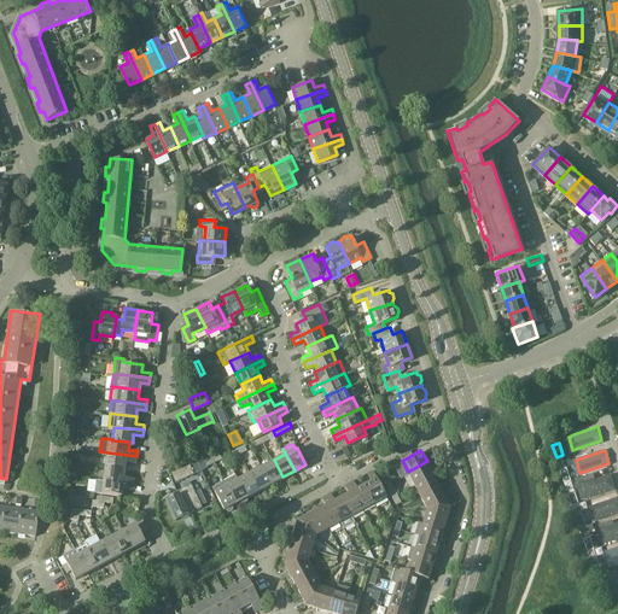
[(108,452),(105,465),(126,467),(127,460),(135,461),(136,456),(108,452)]
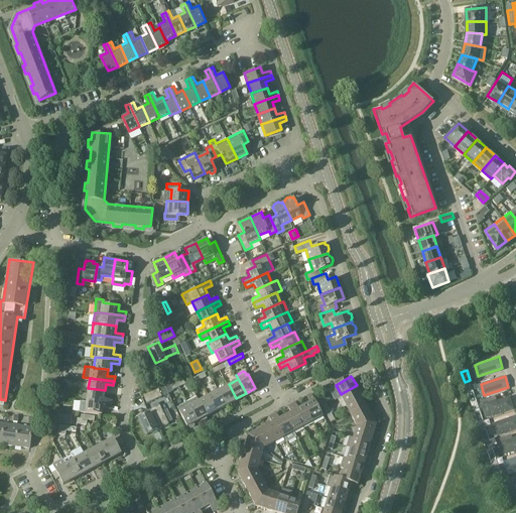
[(164,384),(159,387),(162,394),(168,391),(164,384)]
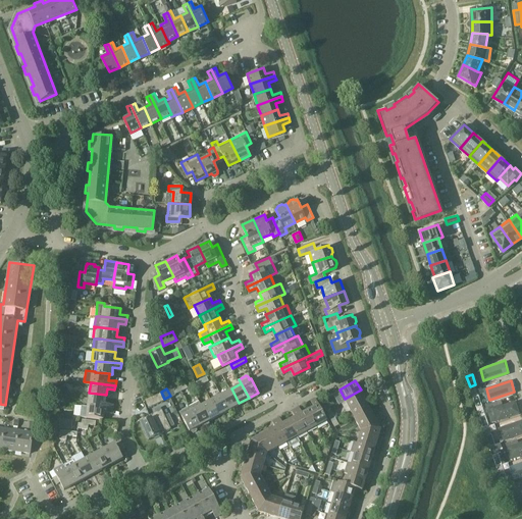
[(231,388),(221,394),(228,408),(239,403),(231,388)]
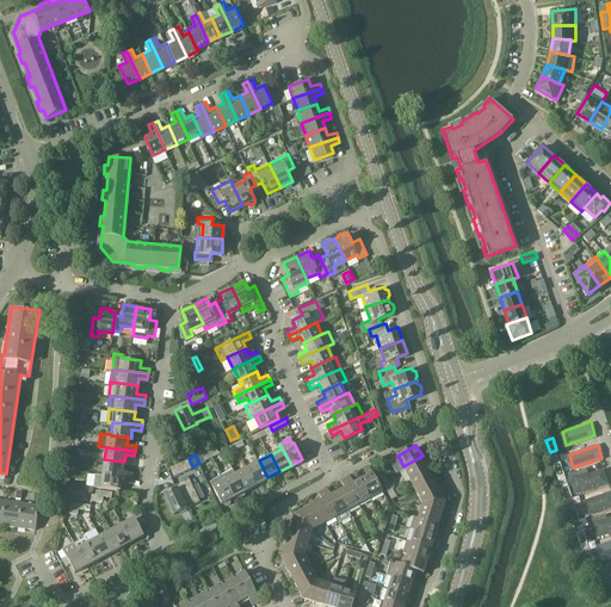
[(406,481),(411,478),(429,468),(423,456),(403,466),(399,469),(406,481)]
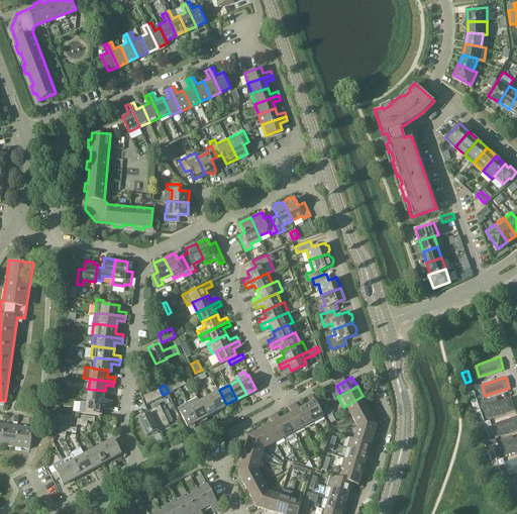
[(146,402),(163,395),(160,388),(143,394),(146,402)]
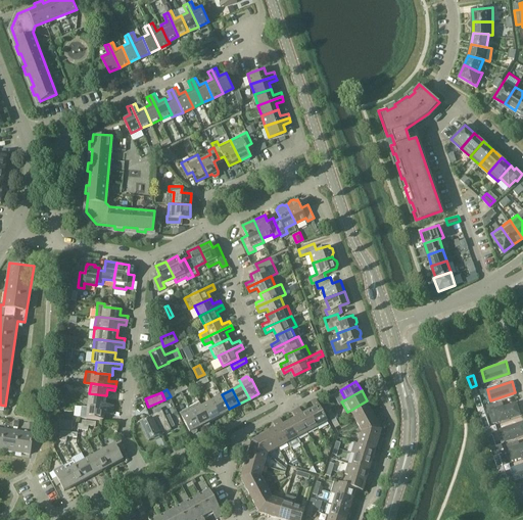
[(106,395),(89,393),(88,405),(112,408),(113,404),(105,403),(106,395)]
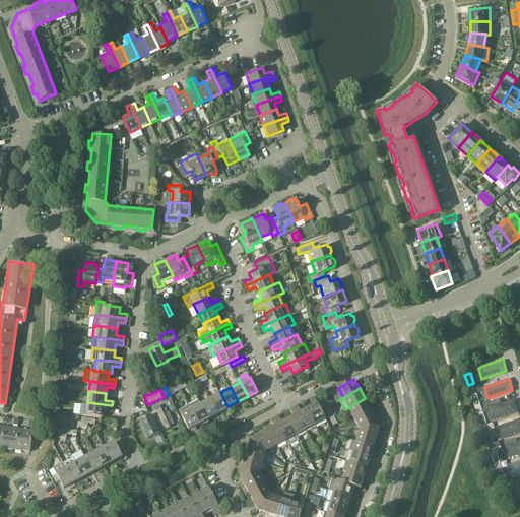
[(220,392),(210,397),(218,411),(228,406),(220,392)]
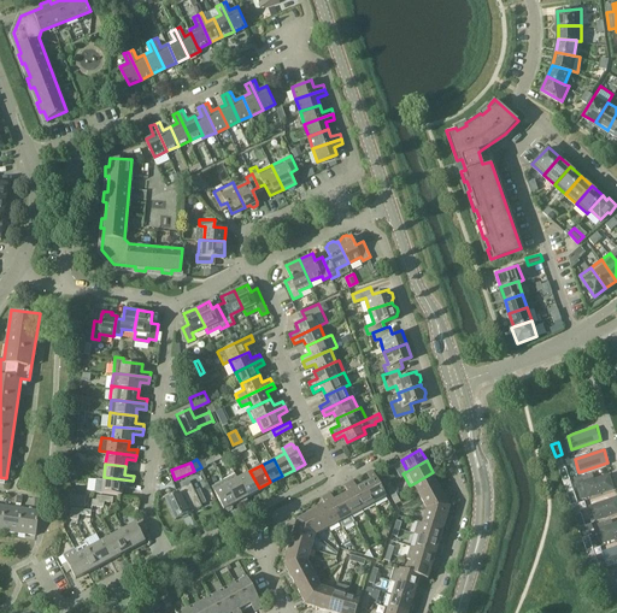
[(565,465),(559,467),(563,479),(570,477),(565,465)]
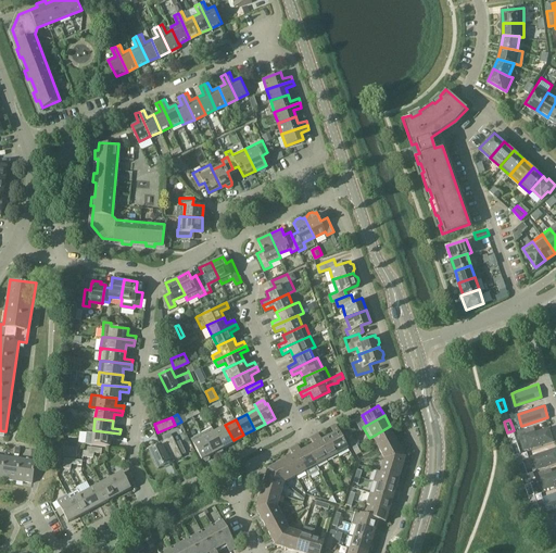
[(328,435),(337,452),(348,445),(336,422),(331,425),(335,431),(328,435)]
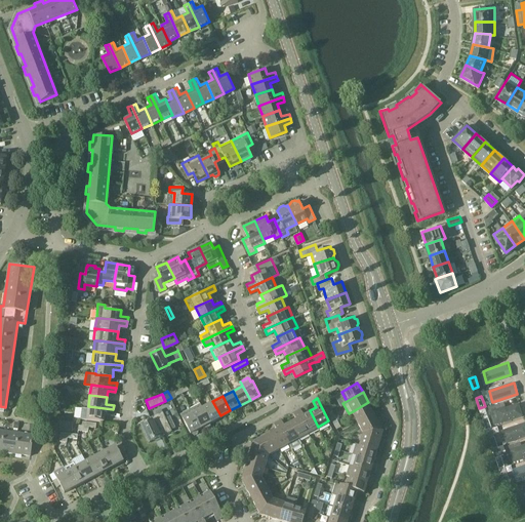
[(210,420),(220,415),(212,401),(203,406),(210,420)]
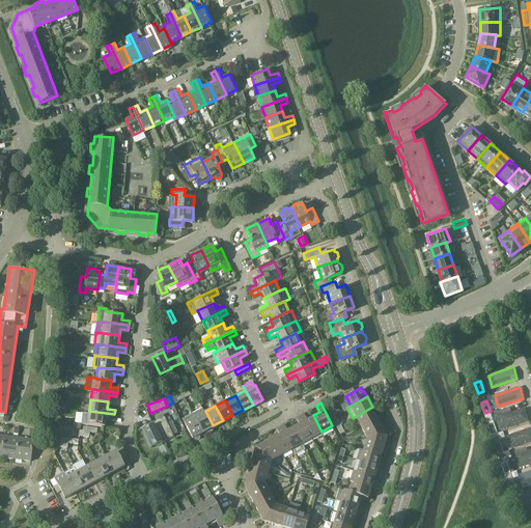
[(212,426),(213,425),(205,411),(203,407),(193,412),(203,431),(206,429),(207,432),(210,433),(213,431),(213,428),(212,426)]
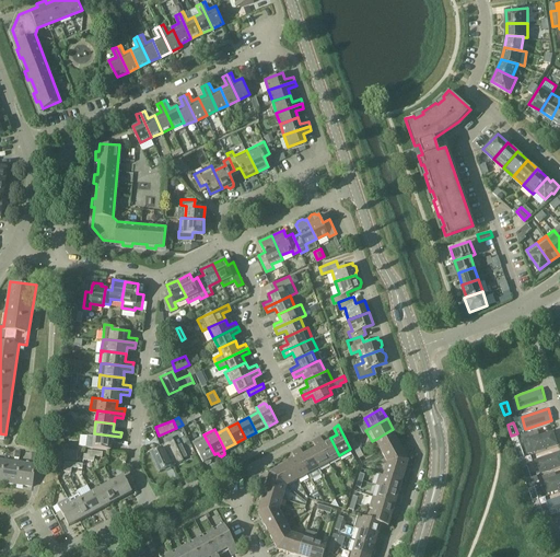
[(393,429),(376,439),(382,449),(398,439),(393,429)]
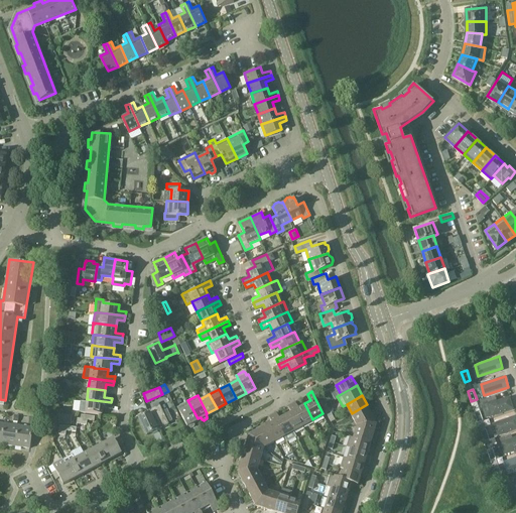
[(490,411),(491,415),(514,407),(510,395),(487,403),(490,411)]
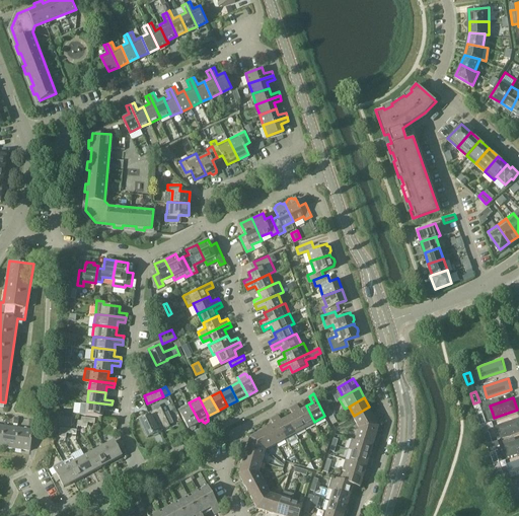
[(112,410),(112,404),(87,401),(81,401),(79,413),(102,415),(103,409),(112,410)]
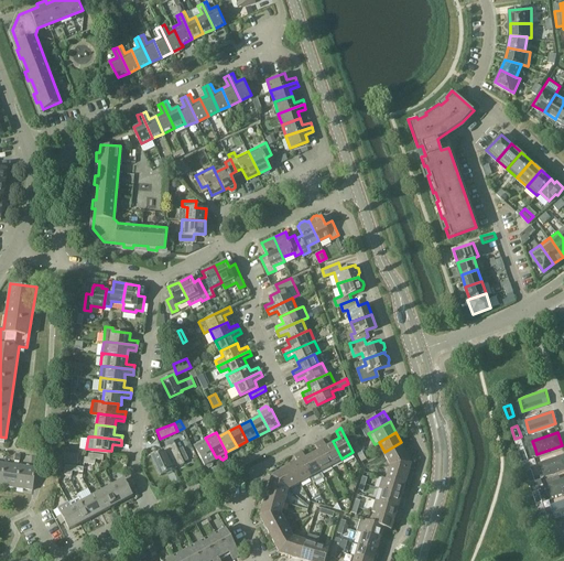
[(212,460),(216,457),(205,438),(194,444),(205,464),(206,463),(207,465),(209,466),(213,464),(213,463),(212,460)]
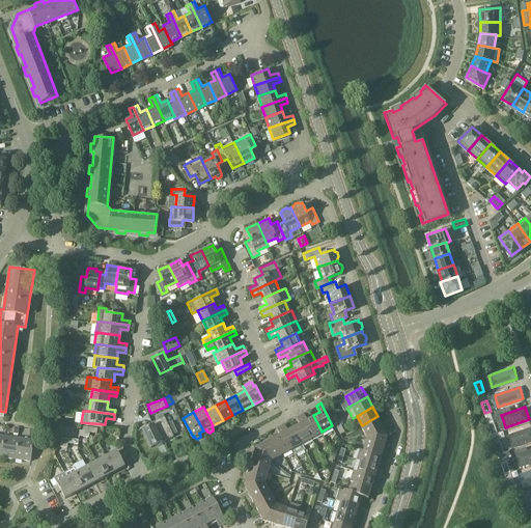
[(312,437),(322,432),(313,415),(307,418),(304,412),(300,414),(312,437)]
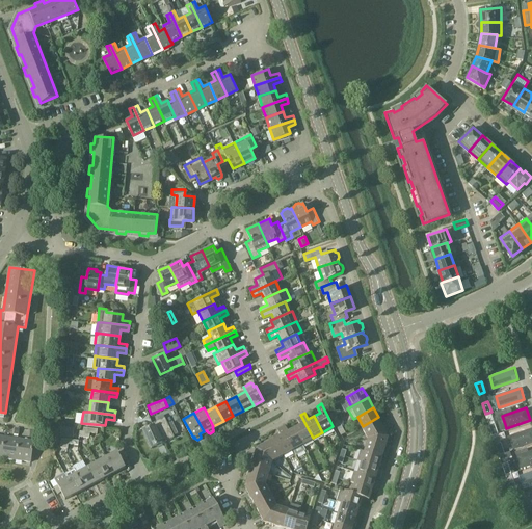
[(313,438),(300,415),(297,417),(300,423),(294,426),(302,443),(313,438)]
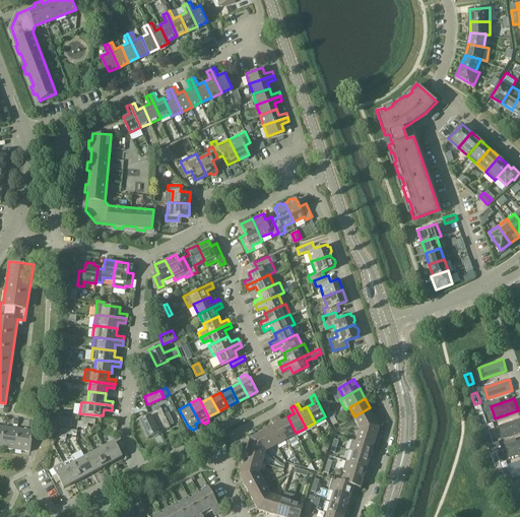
[(147,436),(170,426),(160,406),(149,412),(150,414),(140,419),(147,436)]
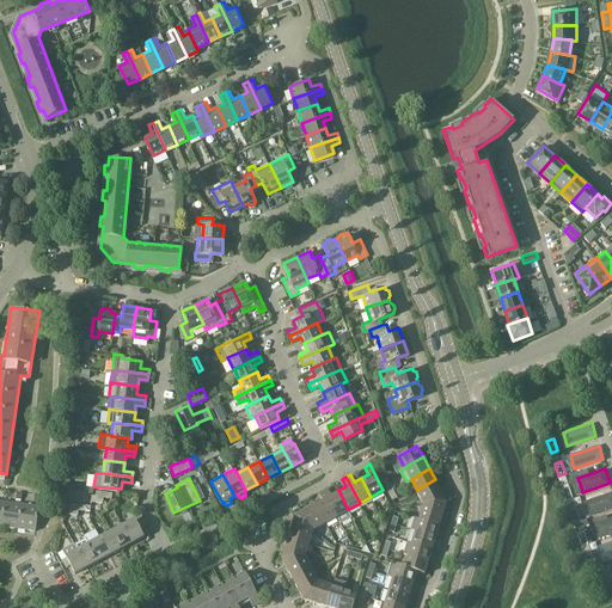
[(435,479),(417,490),(423,502),(446,499),(435,479)]
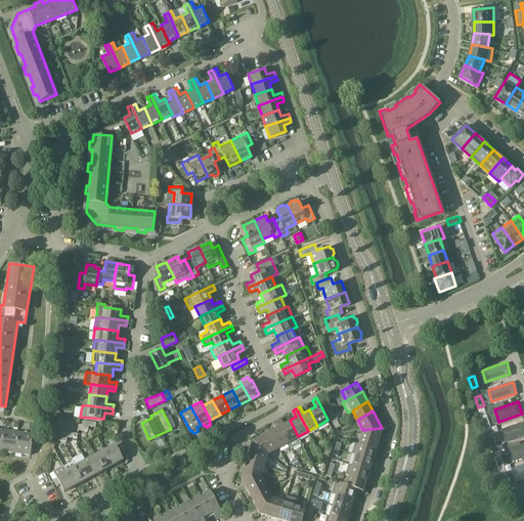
[(487,415),(481,417),(485,427),(490,425),(487,415)]
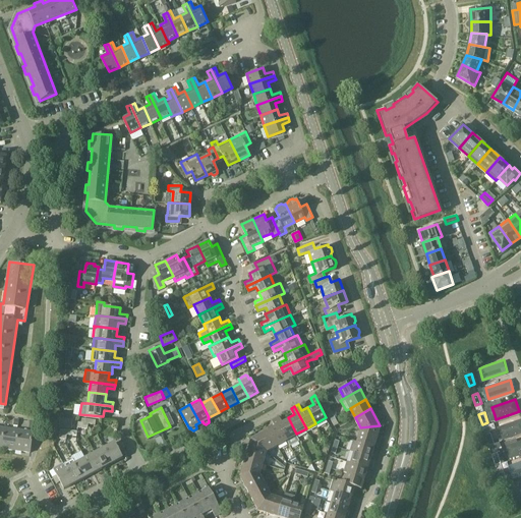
[(299,439),(296,434),(288,417),(282,420),(279,414),(275,416),(287,439),(290,444),(299,439)]
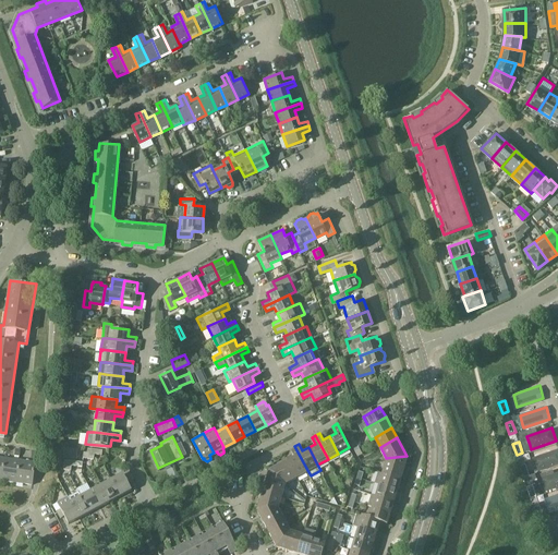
[(95,451),(95,447),(88,446),(87,450),(84,450),(83,456),(94,457),(95,451)]
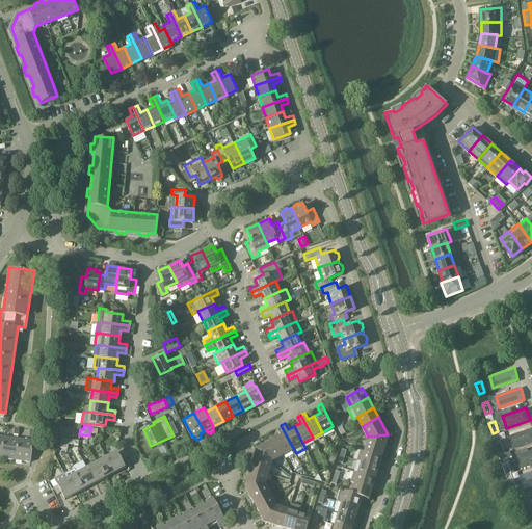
[(274,437),(283,453),(293,448),(281,425),(277,427),(281,433),(274,437)]
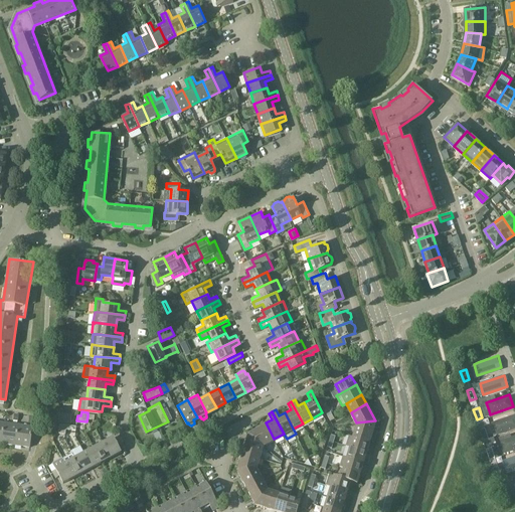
[(495,433),(501,431),(514,424),(514,412),(496,420),(492,421),(495,433)]
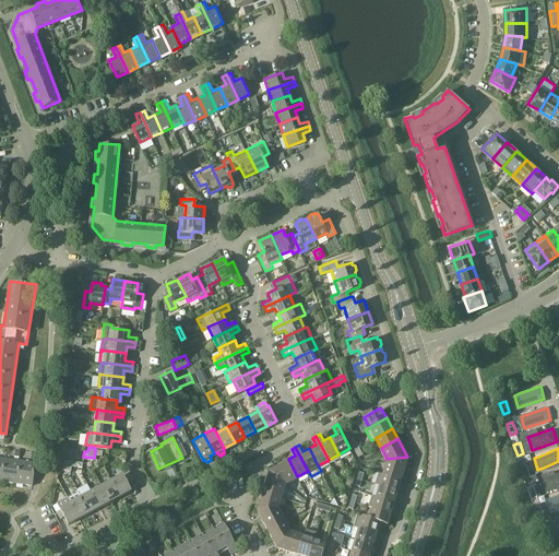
[(16,481),(20,459),(2,457),(0,478),(16,481)]
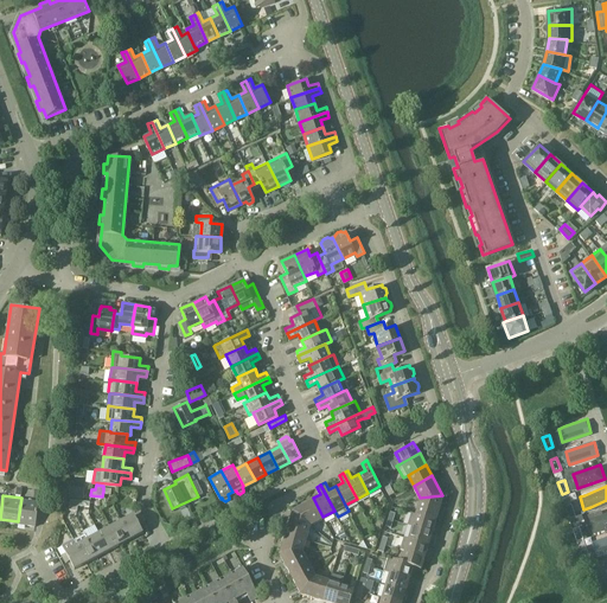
[(442,495),(420,498),(416,512),(436,518),(442,495)]
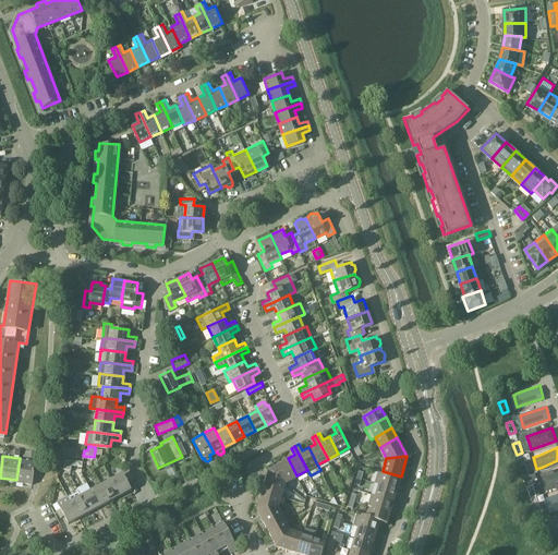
[(35,460),(20,458),(16,480),(33,482),(35,460)]
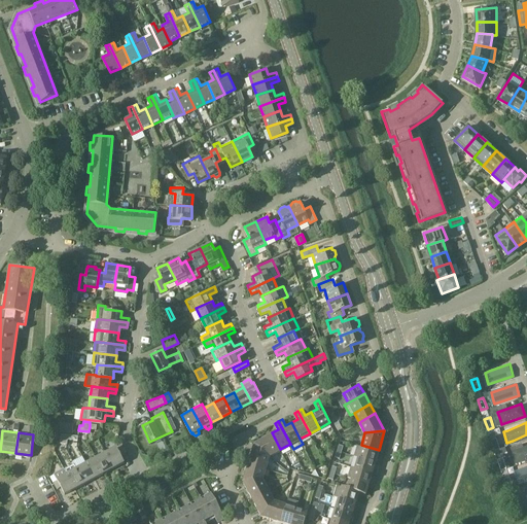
[(254,443),(269,454),(280,449),(272,432),(254,443)]
